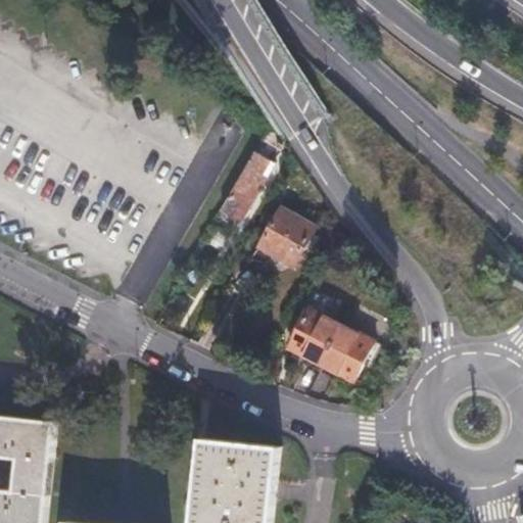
[(274,164),(254,154),(221,214),(240,224),(274,164)]
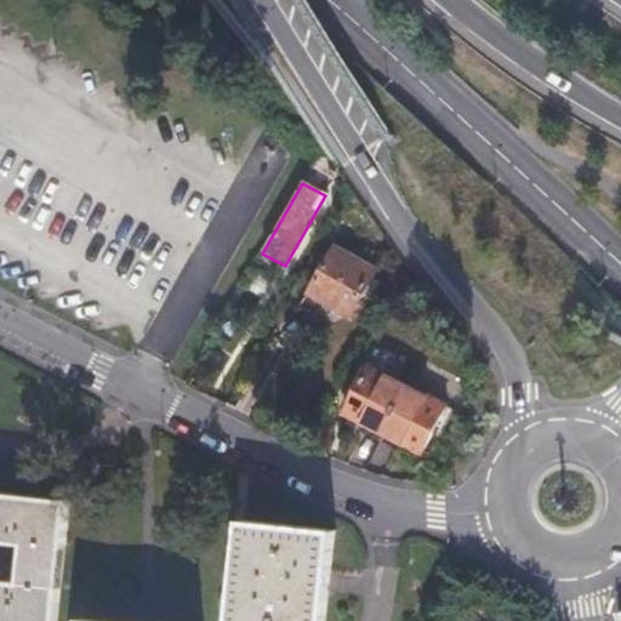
[(332,246),(306,292),(346,317),(374,269),(332,246)]
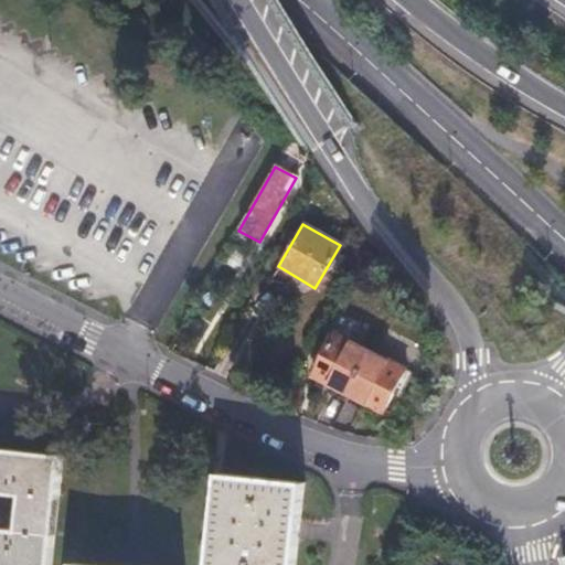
[(349,393),(371,352),(336,333),(313,375),(349,393)]
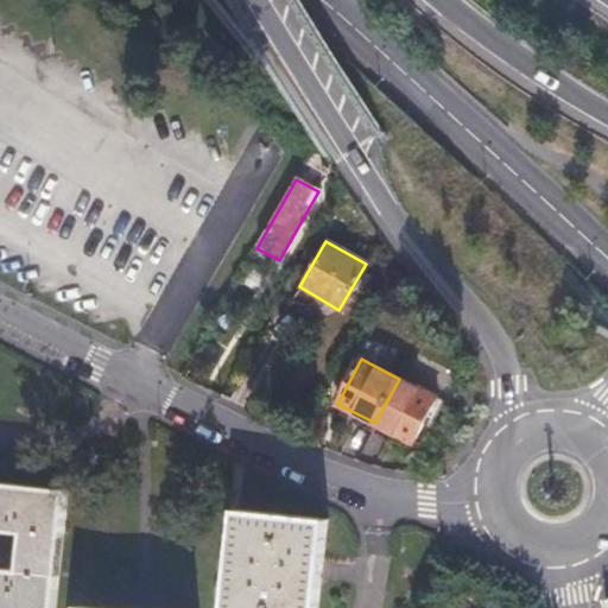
[(436,398),(399,379),(375,423),(412,442),(436,398)]
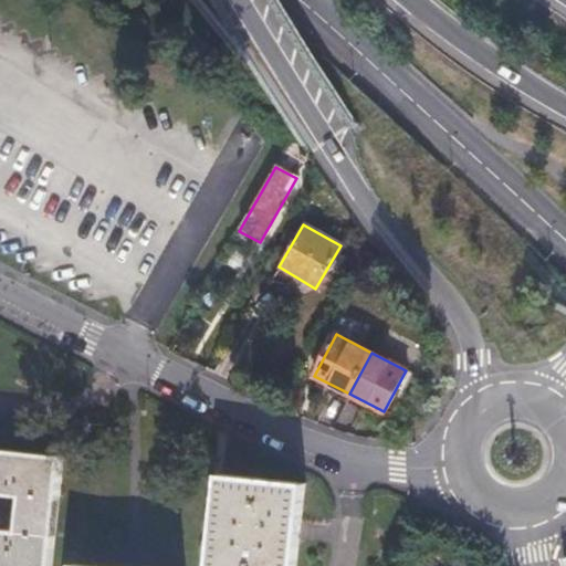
[(0,450),(0,565),(52,565),(63,457),(0,450)]
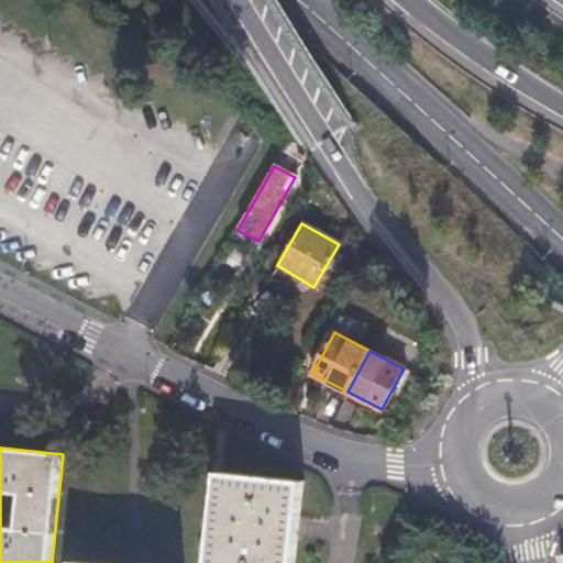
[(224,475),(212,562),(295,562),(306,485),(224,475)]
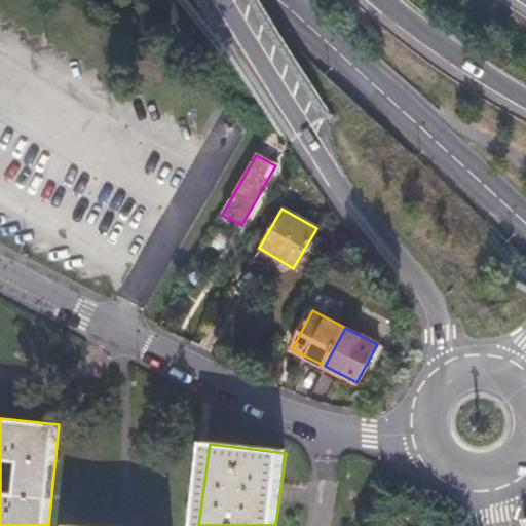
All buildings are outlined.
